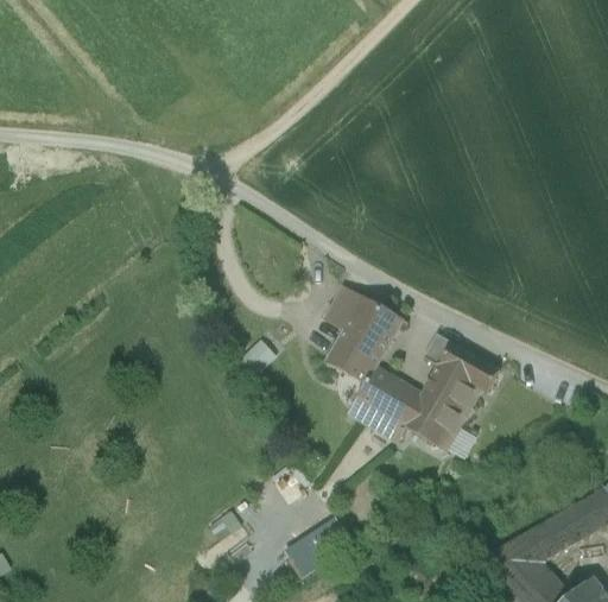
[(363,296),(327,361),(366,384),(367,384),(378,366),(404,319),(363,296)]
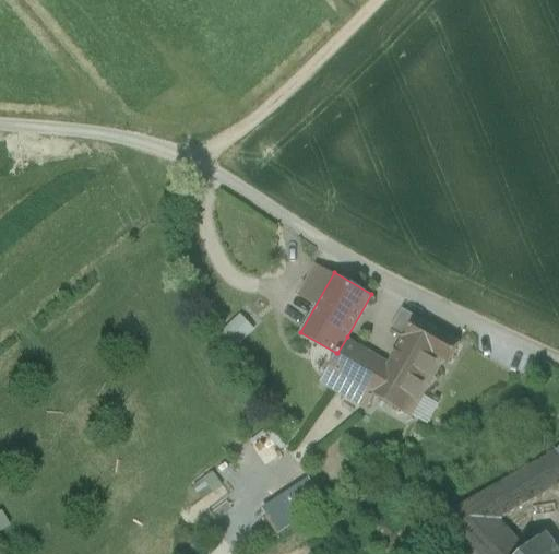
[(416,315),(403,307),(390,328),(404,336),(416,315)]
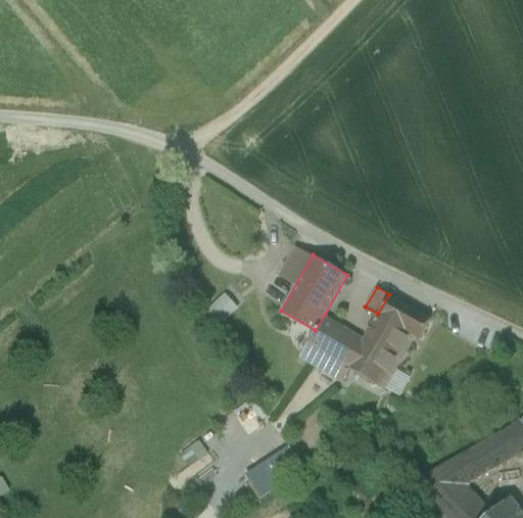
[(225,293),(208,309),(220,321),(236,305),(225,293)]
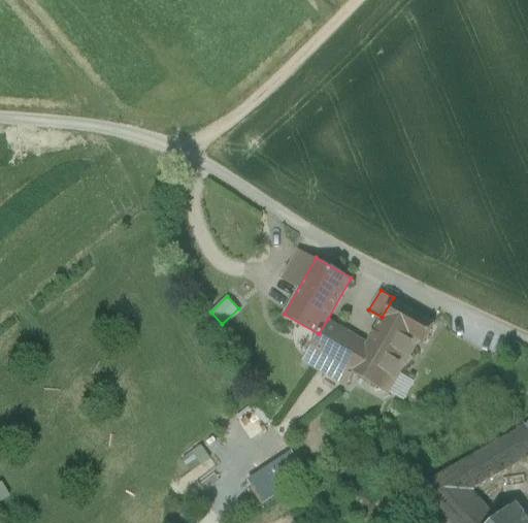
[(353,367),(352,369),(354,371),(388,390),(418,337),(423,340),(434,321),(393,297),(382,317),(353,367)]
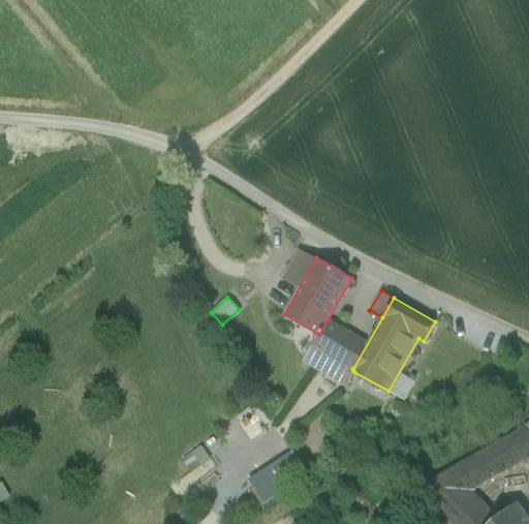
[(353,368),(329,353),(343,327),(329,318),(319,334),(318,334),(304,359),(347,384),(354,372),(352,370),(353,368)]
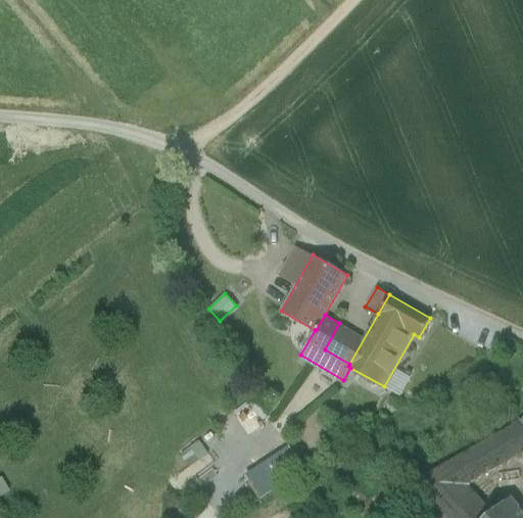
[(522,450),(522,438),(510,424),(483,439),(503,461),(522,450)]
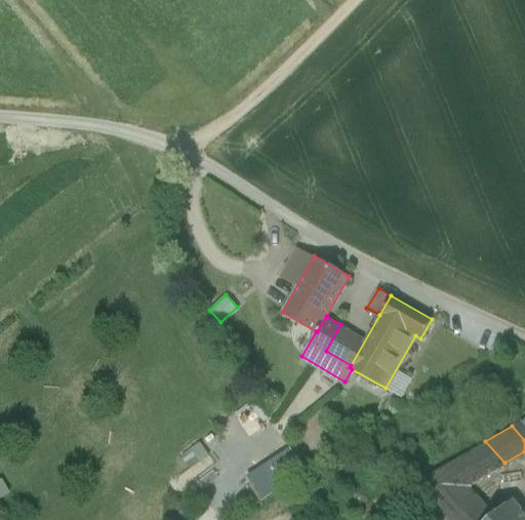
[(200,441),(182,454),(190,467),(208,452),(200,441)]
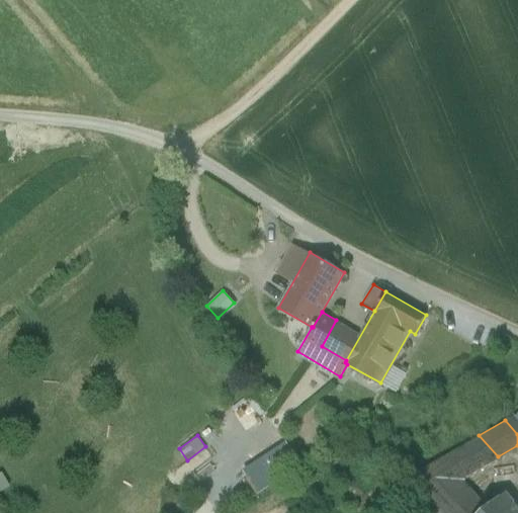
[(471,512),(448,486),(498,456),(479,435),(411,475),(443,512),(471,512)]
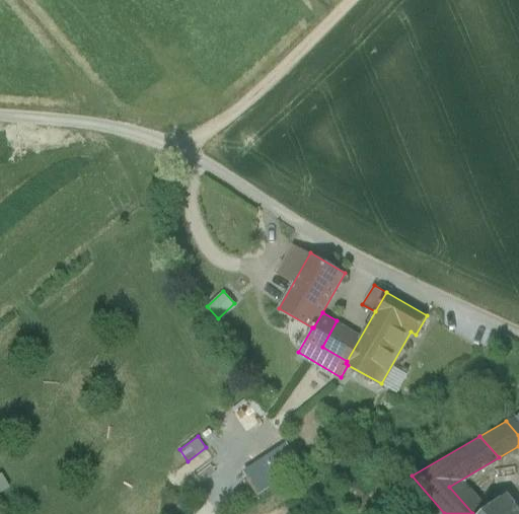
[(260,491),(307,465),(293,440),(246,465),(260,491)]
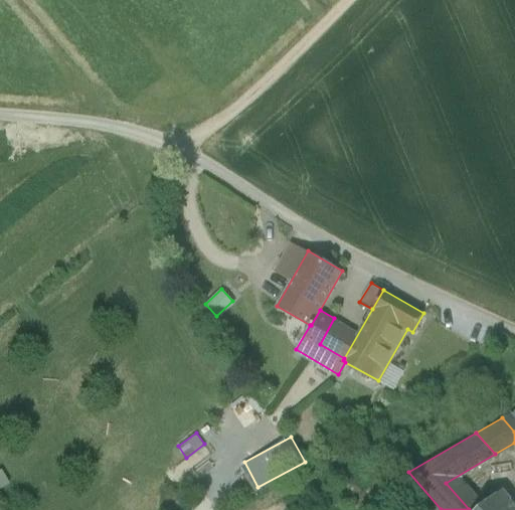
[(477,509),(514,509),(514,501),(503,487),(477,509)]
